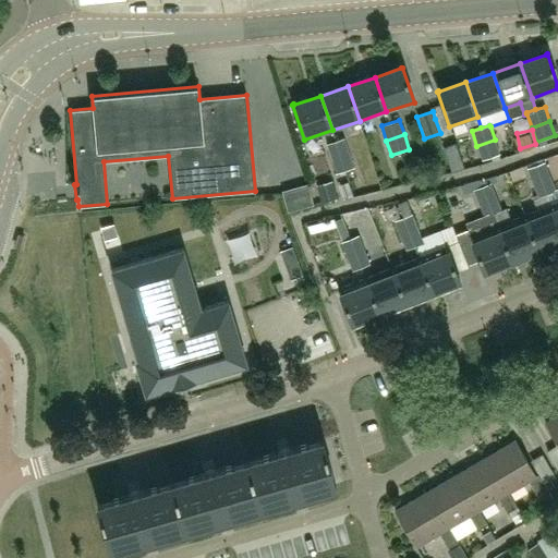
[(344,138),(340,140),(327,144),(331,159),(349,153),(344,138)]
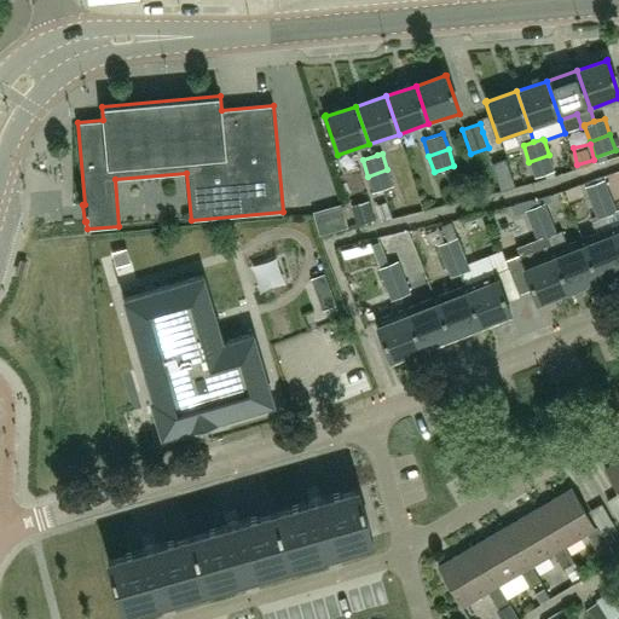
[(534,178),(555,171),(549,155),(528,162),(534,178)]
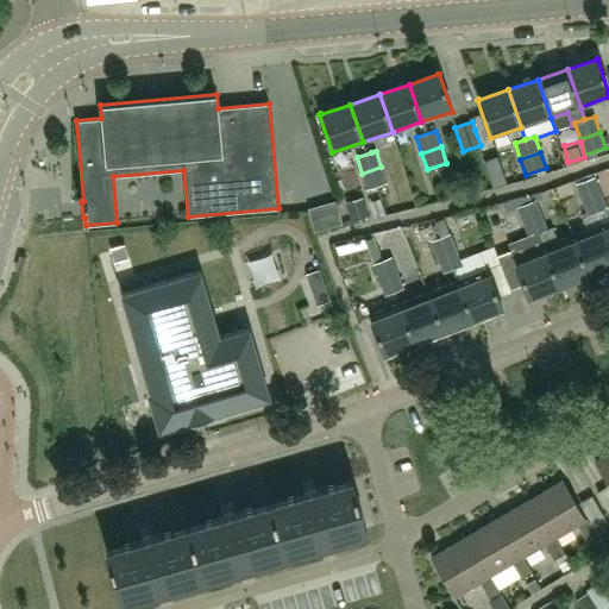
[(387,183),(381,167),(362,174),(366,189),(387,183)]
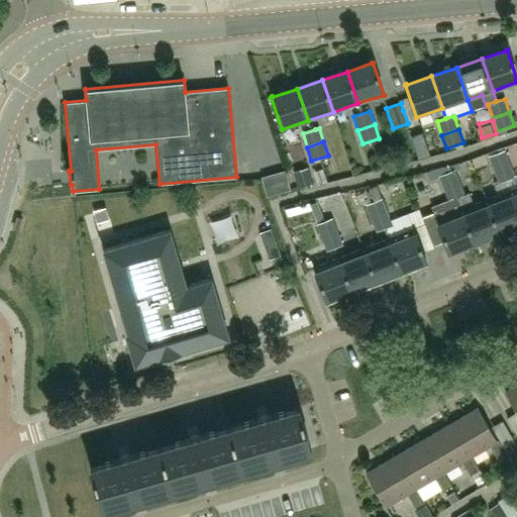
[(494,170),(510,164),(505,150),(489,157),(494,170)]
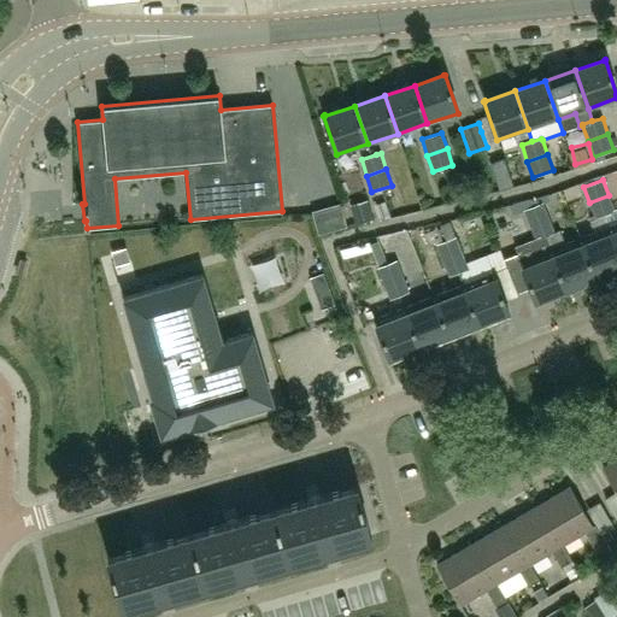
[(595,219),(615,211),(609,195),(589,203),(595,219)]
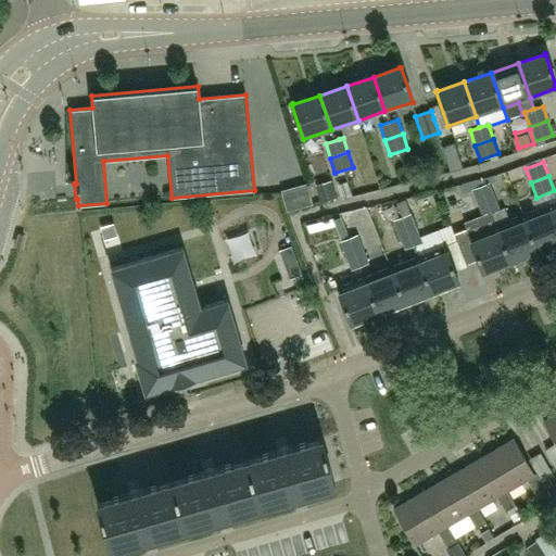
[(287,211),(313,204),(306,182),(281,190),(287,211)]
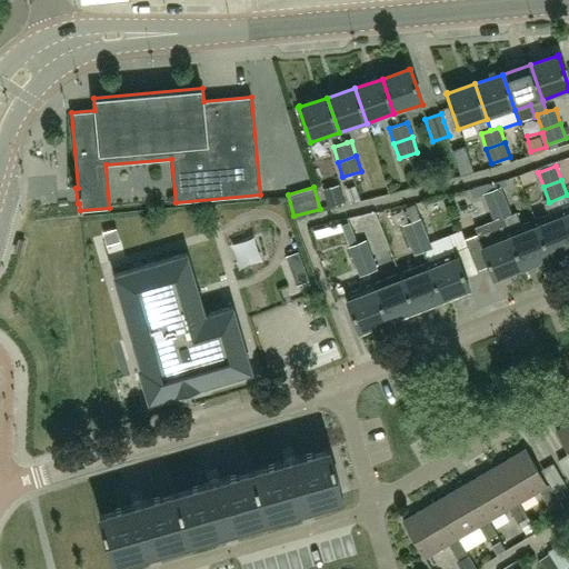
[(488,209),(507,201),(501,187),(482,195),(488,209)]
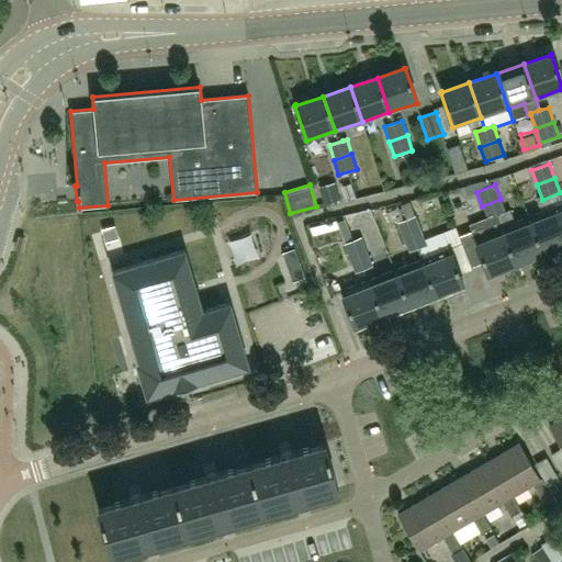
[(496,217),(496,216),(506,212),(501,199),(482,206),(489,221),(496,217)]
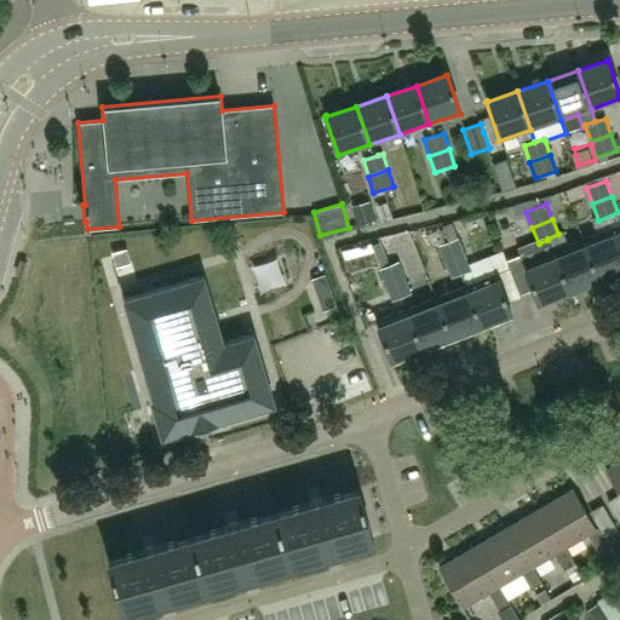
[(583,240),(597,277),(619,269),(619,247),(613,228),(583,240)]
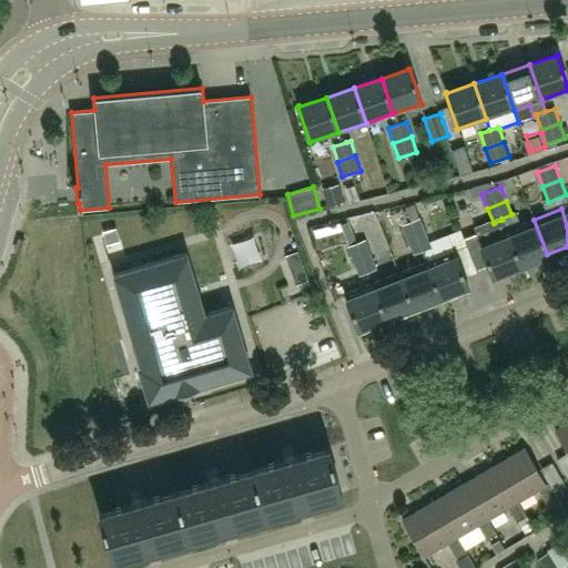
[(501,219),(501,220),(506,231),(520,265),(547,254),(534,220),(519,225),(514,213),(511,214),(501,219)]
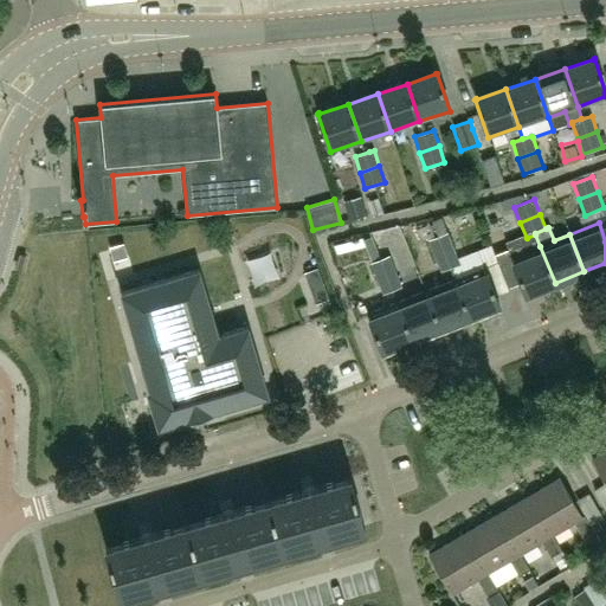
[(434,256),(453,249),(447,233),(430,239),(429,240),(434,256)]
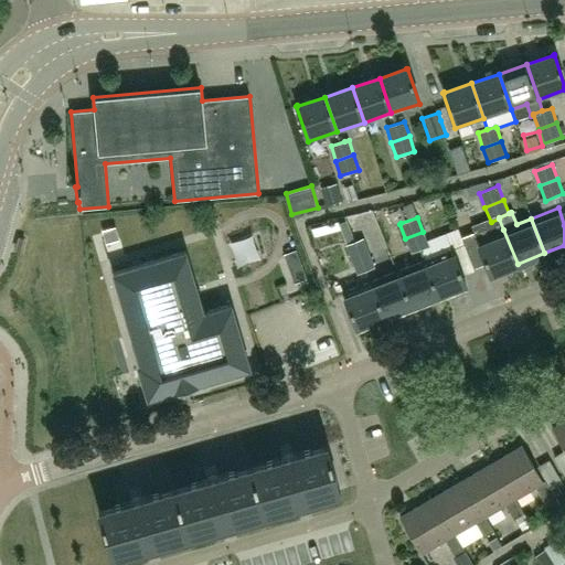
[(319,236),(343,230),(341,222),(317,228),(319,236)]
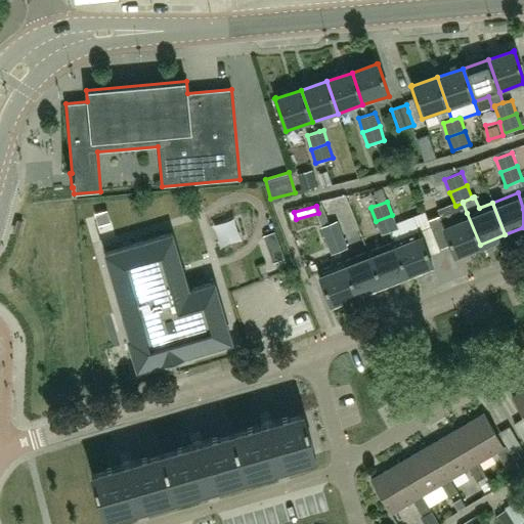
[(439,216),(428,220),(430,227),(439,249),(450,244),(454,255),(455,255),(455,254),(480,245),(467,213),(442,223),(439,216)]
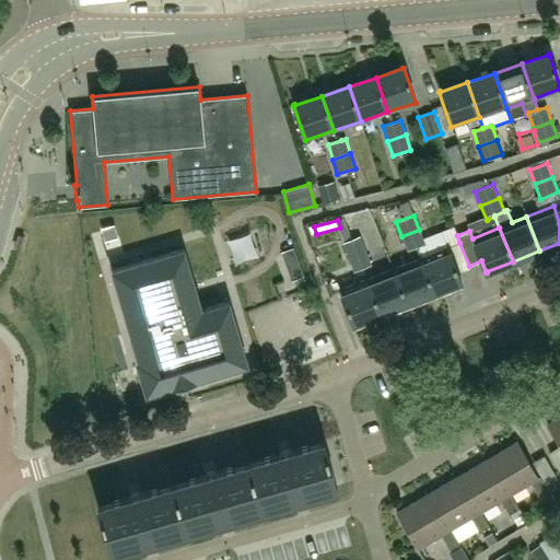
[(419,230),(401,236),(407,251),(426,244),(419,230)]
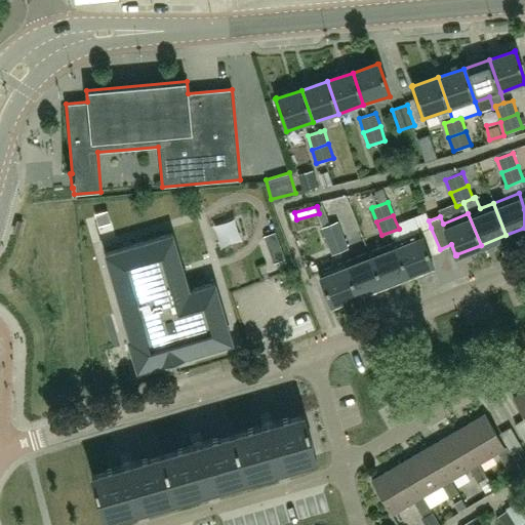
[(326,242),(342,235),(337,221),(321,228),(326,242)]
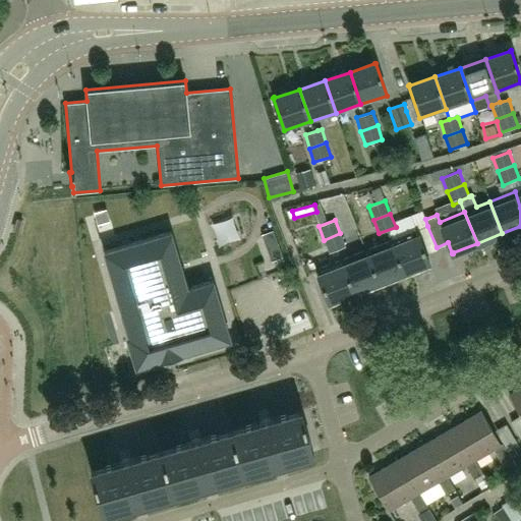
[(273,230),(262,234),(267,250),(279,245),(273,230)]
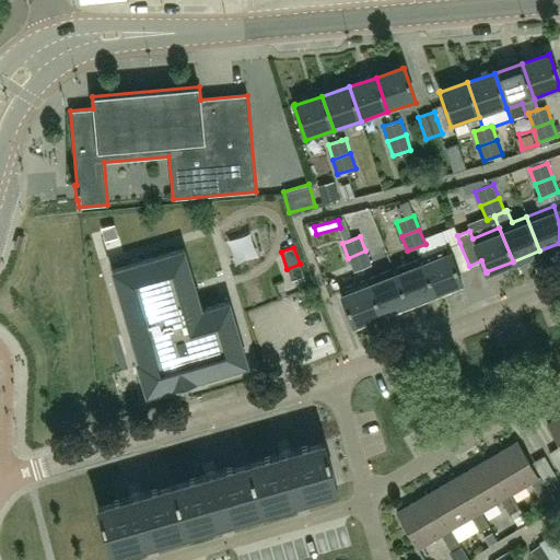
[(434,292),(440,290),(461,282),(462,282),(448,247),(420,258),(434,292)]
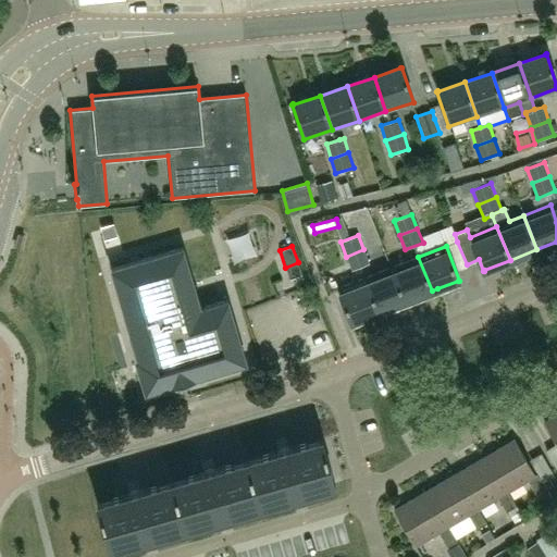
[(182,248),(109,269),(136,360),(134,361),(143,392),(174,383),(175,385),(195,380),(194,378),(245,362),(226,299),(199,308),(182,248)]
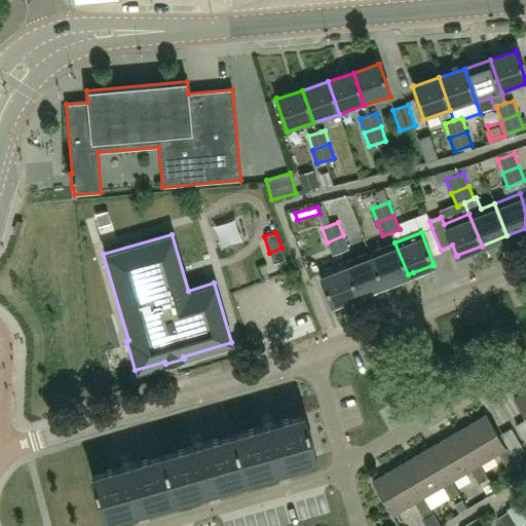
[(343,235),(327,242),(332,256),(349,249),(343,235)]
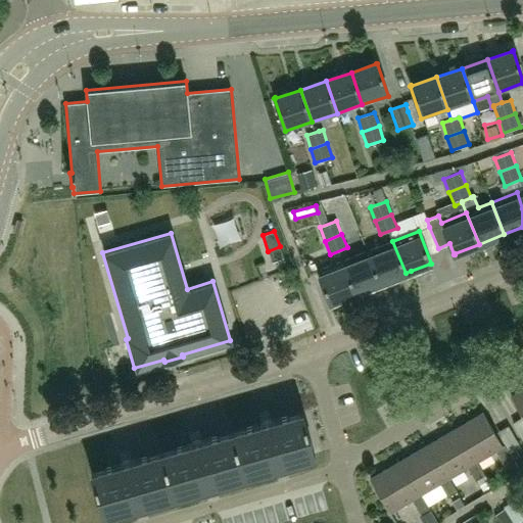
[(368,251),(380,283),(406,273),(392,241),(368,251)]
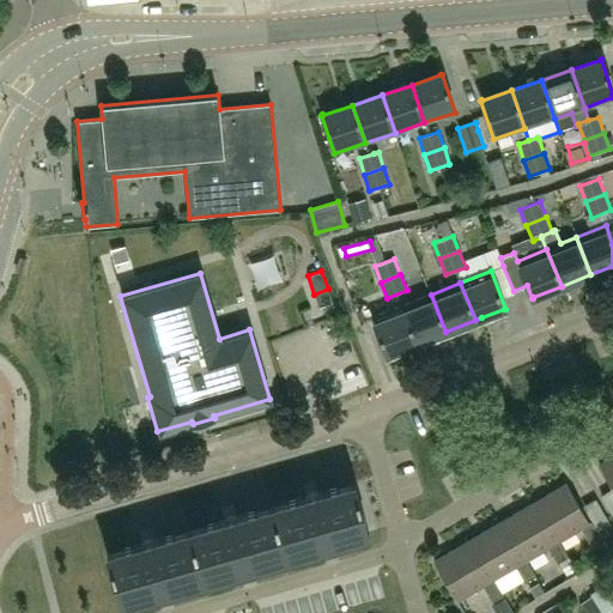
[(401,307),(417,344),(445,332),(431,295),(401,307)]
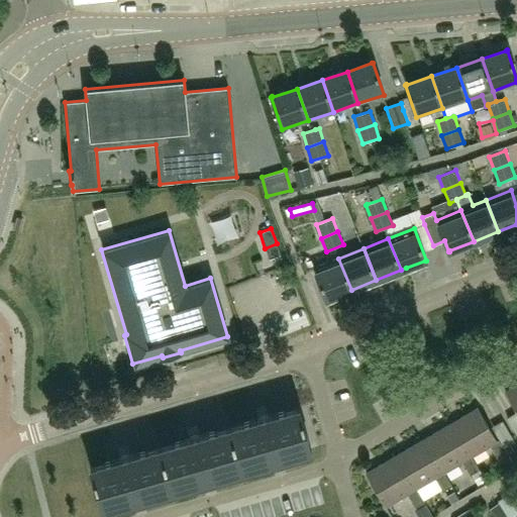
[(297,279),(299,249),(278,249),(277,278),(297,279)]
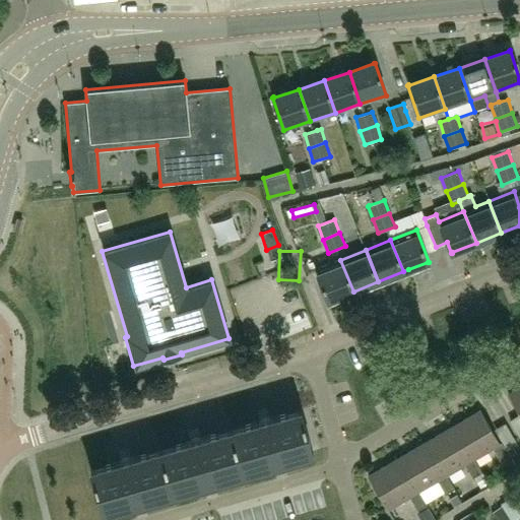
[(329,301),(343,295),(353,291),(340,260),(315,269),(328,302),(329,302),(329,301)]
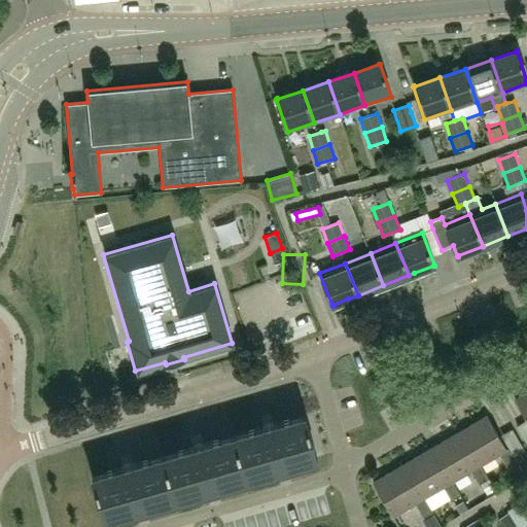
[(526,391),(515,398),(526,419),(526,391)]
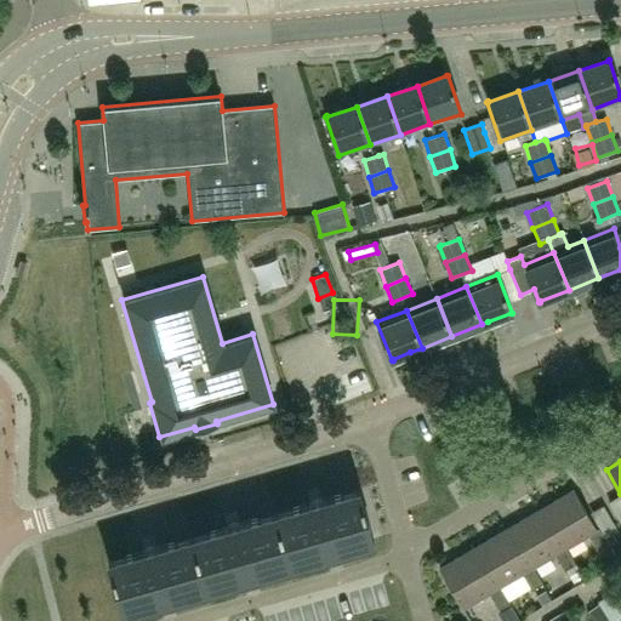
[(275,513),(290,564),(374,540),(359,489),(275,513)]
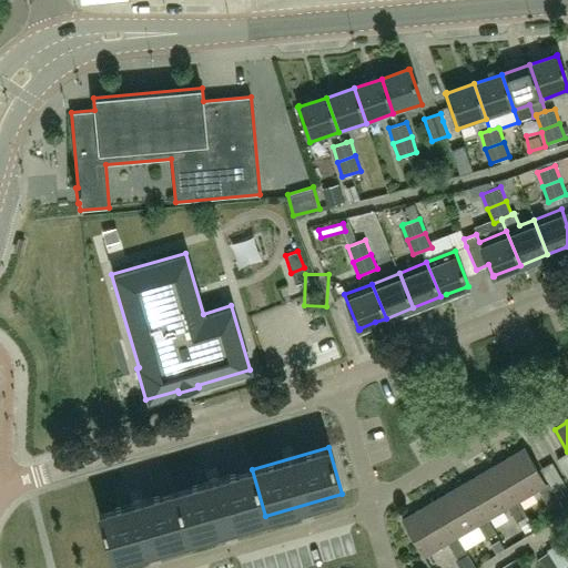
[(514,504),(518,501),(538,489),(547,504),(557,498),(548,483),(546,484),(525,448),(492,467),(514,504)]
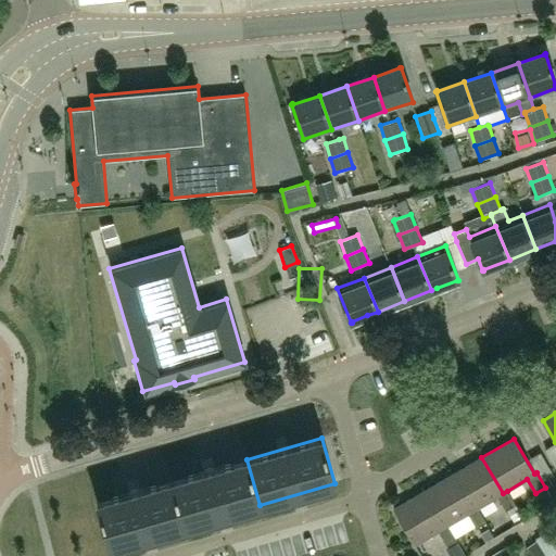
[(543,451),(533,454),(540,475),(551,471),(543,451)]
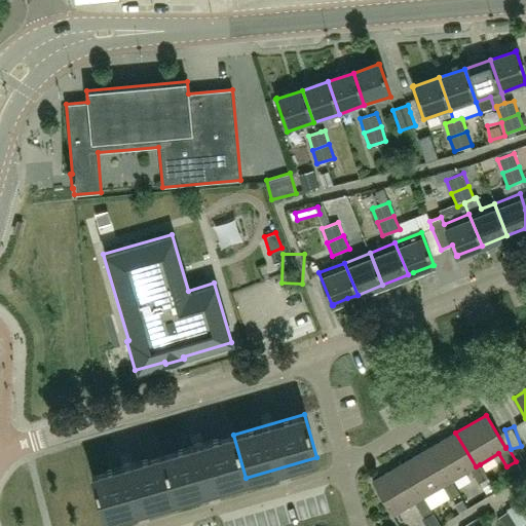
[(476,466),(455,433),(427,449),(447,483),(452,481),(471,470),(479,483),(488,478),(480,464),(476,466)]
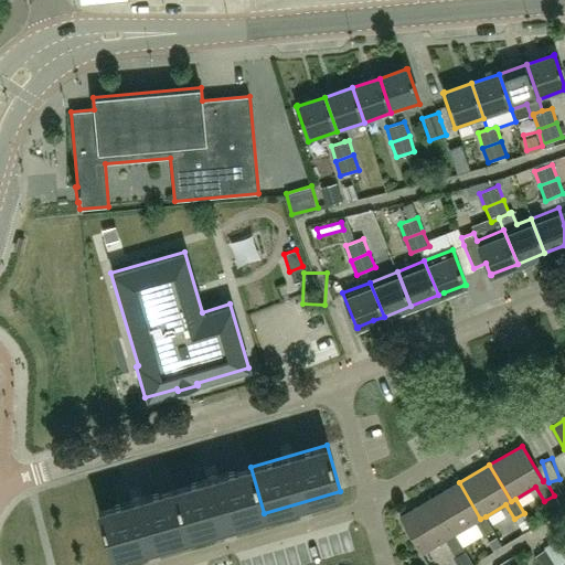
[(264,513),(251,467),(174,489),(188,534),(264,513)]
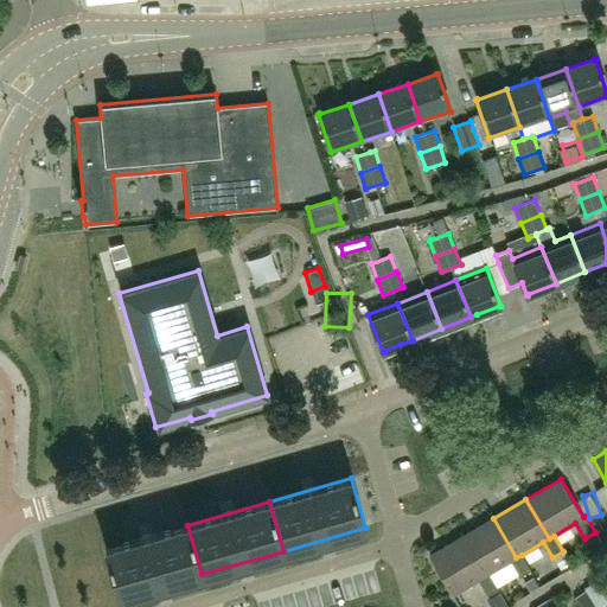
[(484,576),(490,574),(511,561),(519,576),(531,570),(522,555),(516,557),(493,518),(460,537),(484,576)]
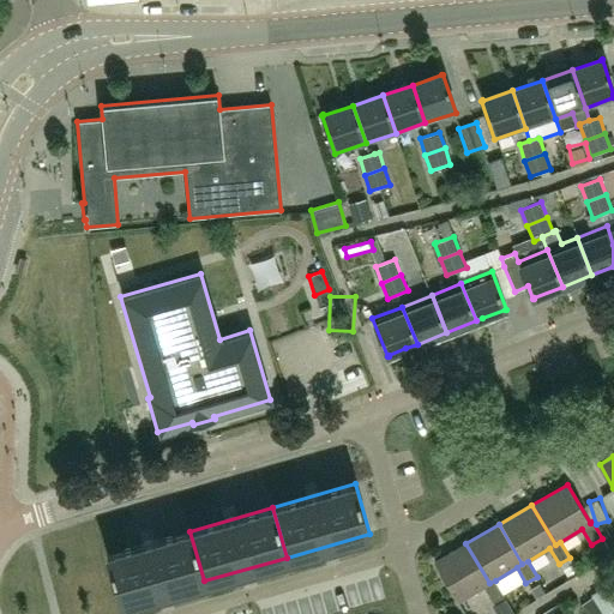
[(204,581),(190,531),(107,555),(121,605),(204,581)]
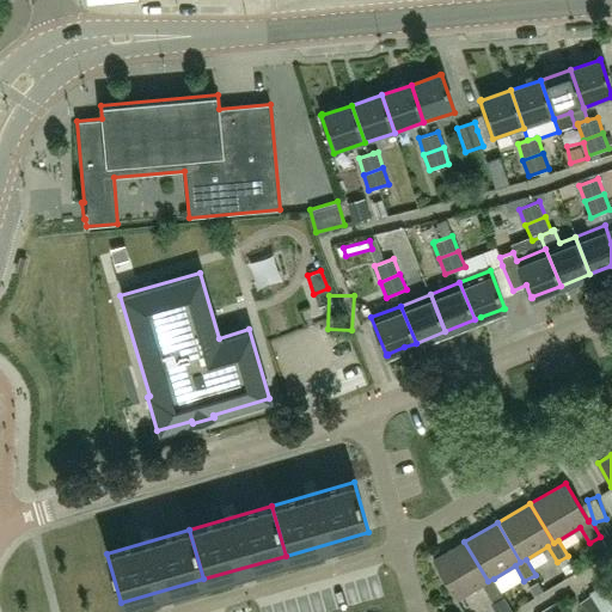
[(488,581),(464,542),(433,560),(457,599),(483,585),(491,600),(502,594),(494,579),(488,581)]
